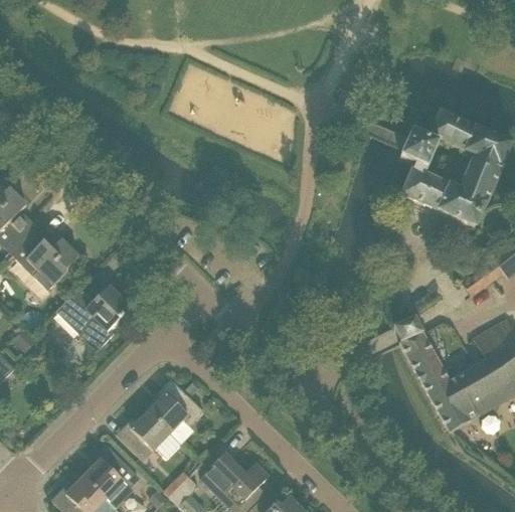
[(404,144),(401,150),(398,158),(414,165),(401,195),(473,227),(510,143),(439,112),(426,138),(410,131),(407,137),(404,144)]
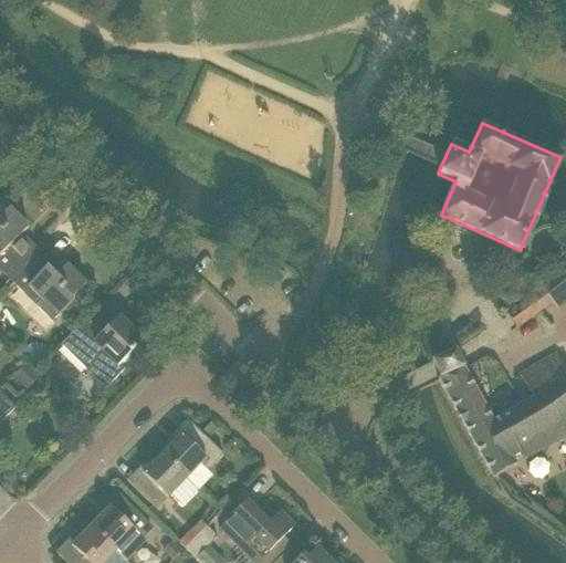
[(19,256),(28,247),(17,237),(28,226),(9,206),(0,215),(0,267),(3,270),(19,254),(19,256)]
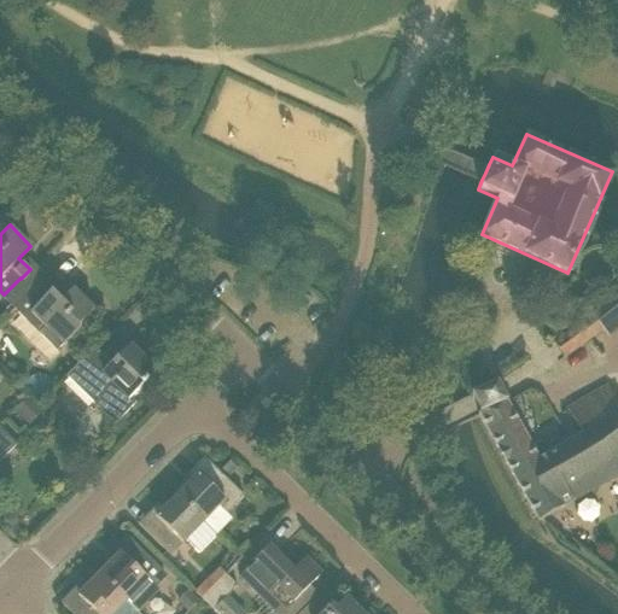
[(36,284),(28,292),(15,305),(44,334),(50,328),(64,343),(81,326),(80,323),(94,308),(73,287),(60,299),(51,290),(46,293),(36,284)]
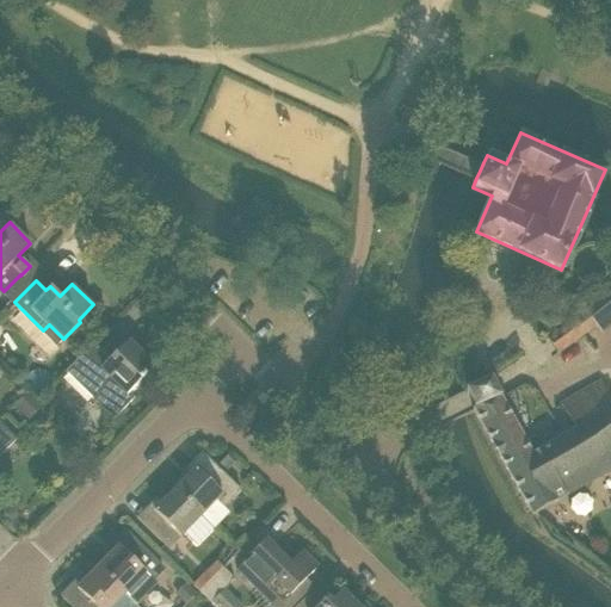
[(547,339),(557,353),(597,323),(586,309),(547,339)]
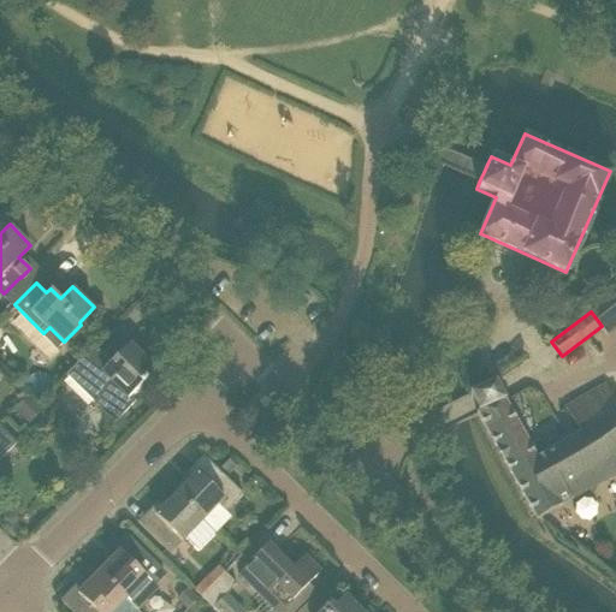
[(89,348),(80,337),(69,348),(80,357),(89,348)]
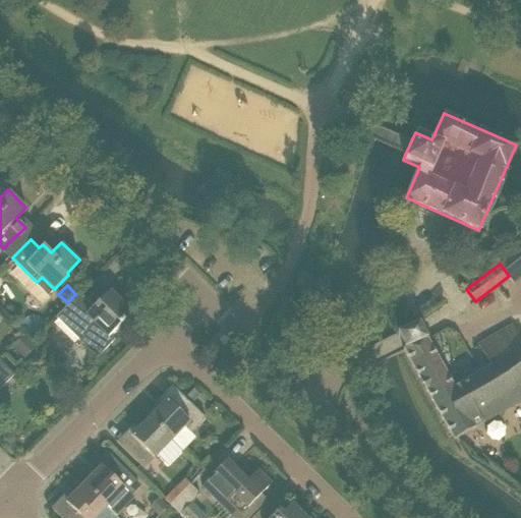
[(56,314),(78,338),(82,341),(97,355),(114,337),(110,333),(124,320),(122,318),(130,310),(110,290),(95,305),(79,290),(75,294),(67,302),(56,314)]
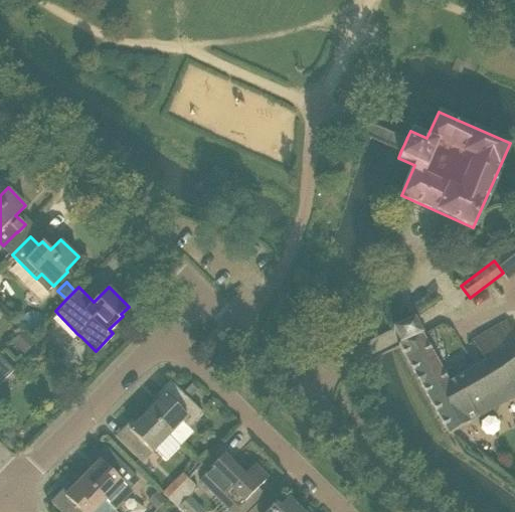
[(426,392),(448,380),(420,331),(417,323),(412,315),(391,327),(395,334),(399,341),(426,392)]
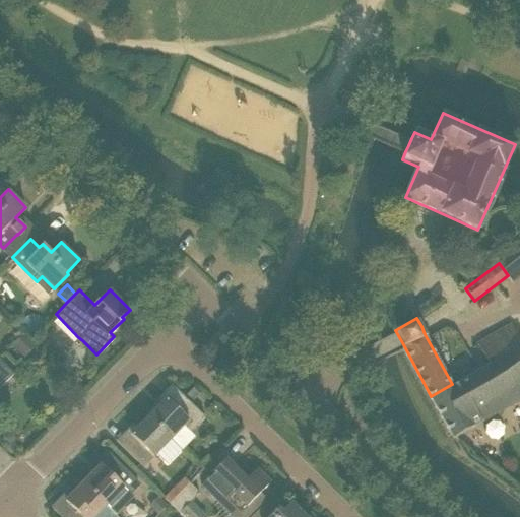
[(476,343),(489,364),(517,347),(518,348),(519,347),(519,337),(511,323),(476,343)]
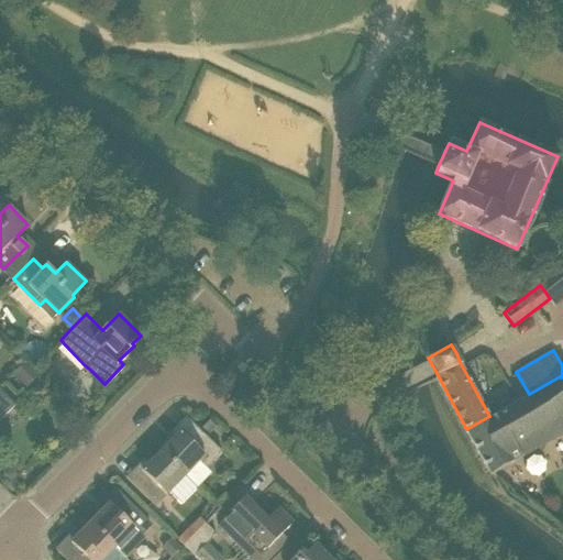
[(560,376),(529,394),(489,416),(466,429),(489,473),(522,456),(521,454),(562,430),(562,419),(560,415),(562,412),(562,380),(561,377),(560,376)]
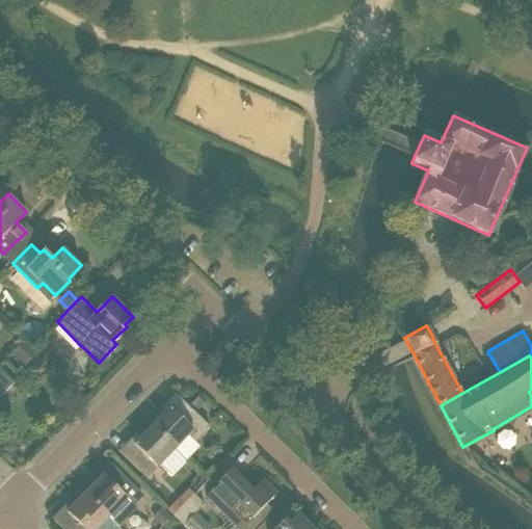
[(0,394),(15,380),(0,365),(0,394)]
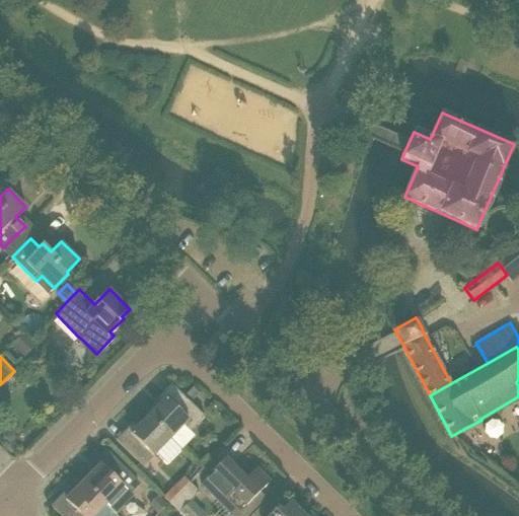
[(162,400),(148,414),(170,436),(183,423),(190,429),(204,415),(171,381),(157,395),(162,400)]
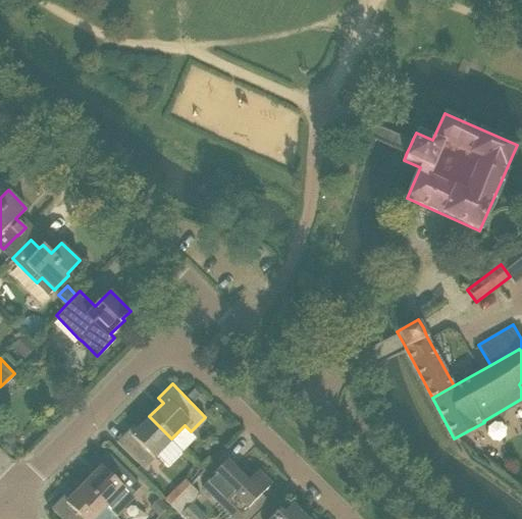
[(143,467),(154,457),(171,438),(149,416),(135,430),(131,426),(116,440),(140,465),(143,467)]
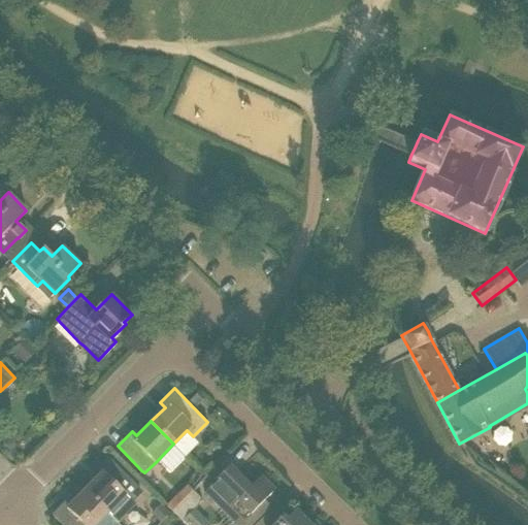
[(143,491),(132,480),(107,456),(94,470),(98,474),(84,489),(117,521),(135,501),(134,500),(143,491)]
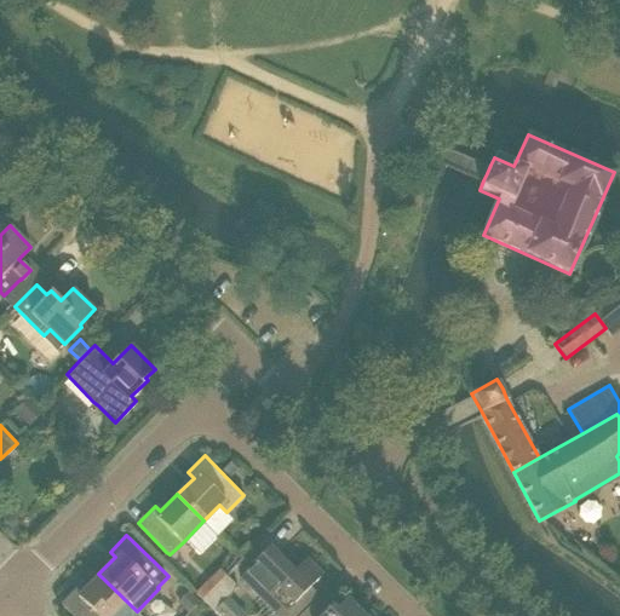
[(310,586),(322,573),(306,556),(293,569),(269,545),(244,571),(240,576),(279,615),(293,615),(316,592),(310,586)]
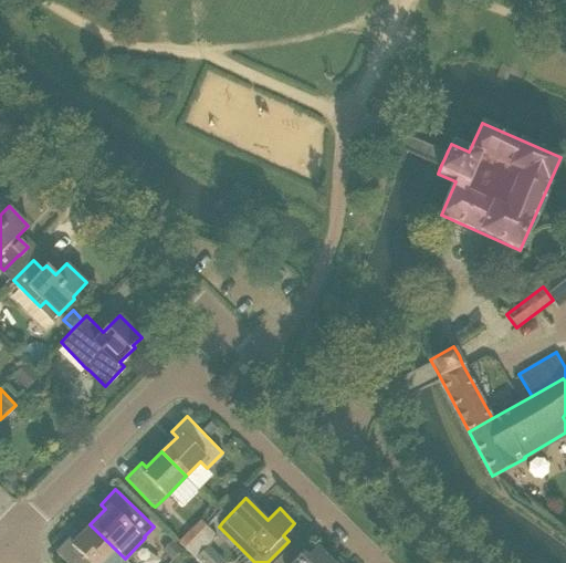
[(184,544),(195,555),(201,549),(217,534),(206,523),(184,544)]
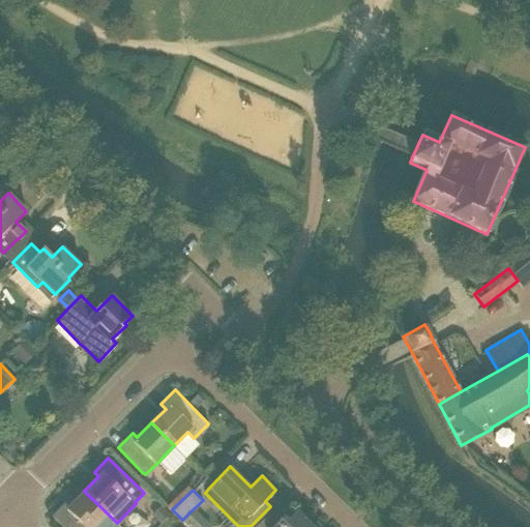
[(113,526),(117,523),(84,491),(70,505),(66,500),(52,515),(64,526),(113,526)]
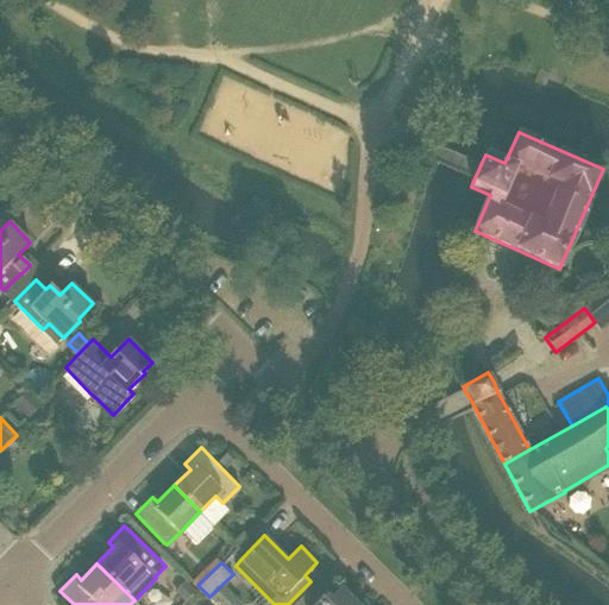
[(330,597),(314,583),(293,604),(360,604),(341,585),(330,597)]
